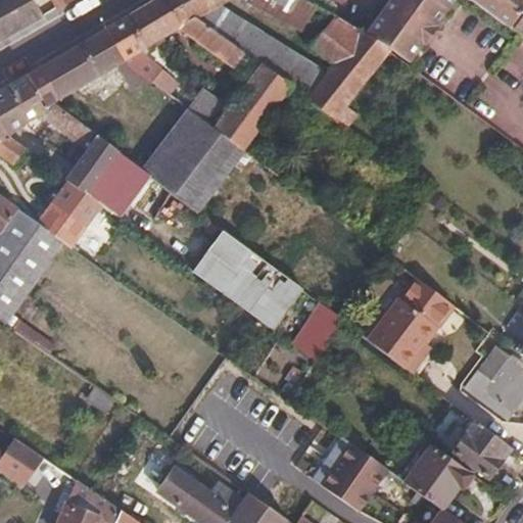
[(28,0),(0,0),(0,40),(39,17),(28,0)]
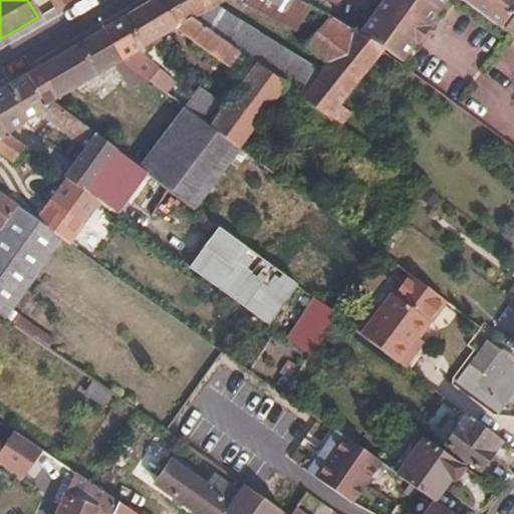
[(67,0),(49,0),(53,8),(67,0)]
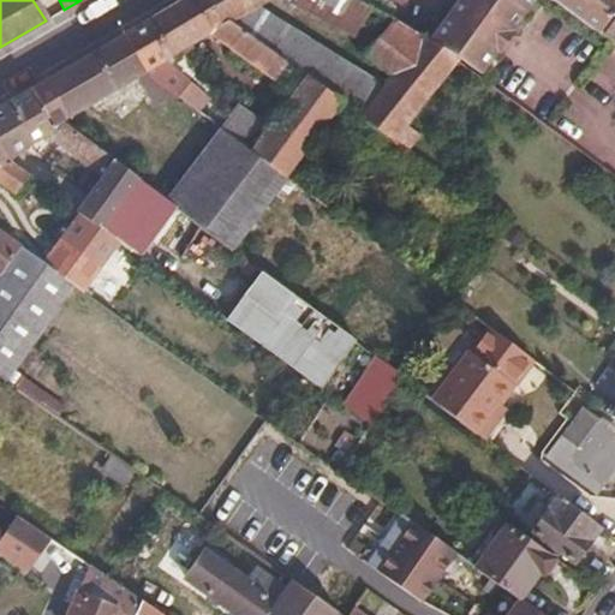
[(177,0),(168,5),(147,18),(172,59),(187,52),(196,46),(192,40),(209,30),(230,46),(226,49),(239,59),(242,57),(275,81),(281,75),(276,71),(286,60),(231,18),(210,0),(177,0)]
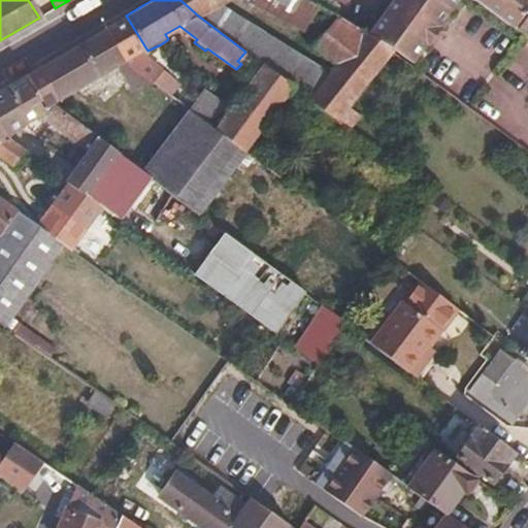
[(180,0),(198,15),(221,2),(224,0),(278,0),(310,19),(318,6),(307,0),(180,0)]
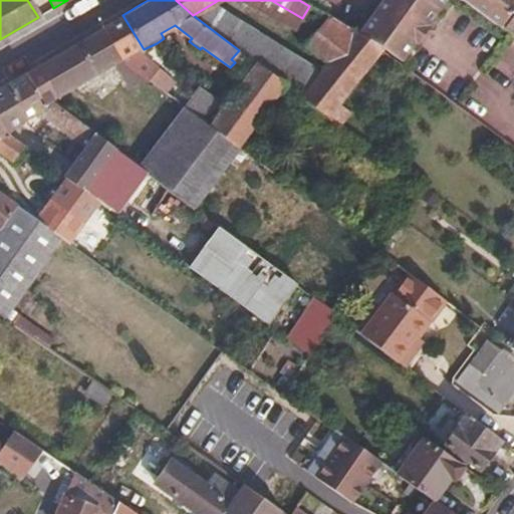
[(302,18),(271,0),(245,0),(295,30),(302,18)]
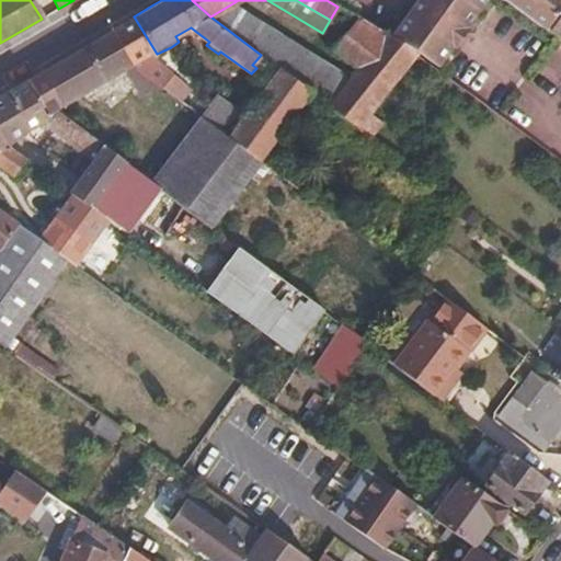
[(467,23),(484,0),(415,0),(391,33),(435,64),(453,43),(455,43),(468,26),(467,23)]
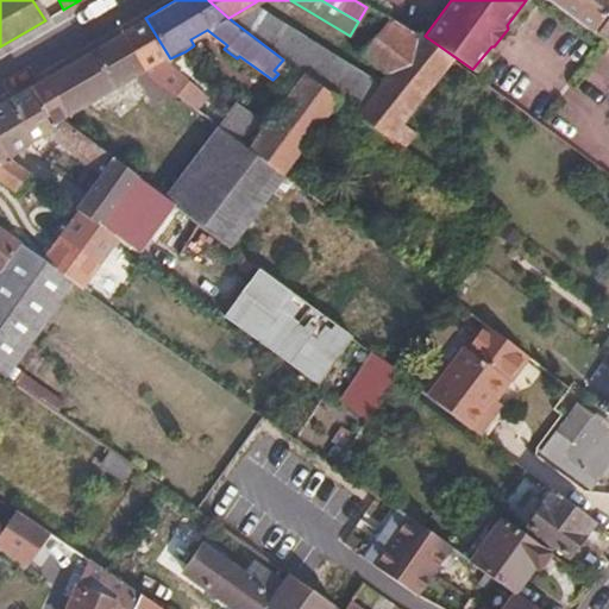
[(577,18),(594,31),(608,11),(608,0),(552,0),(563,8),(577,18)]
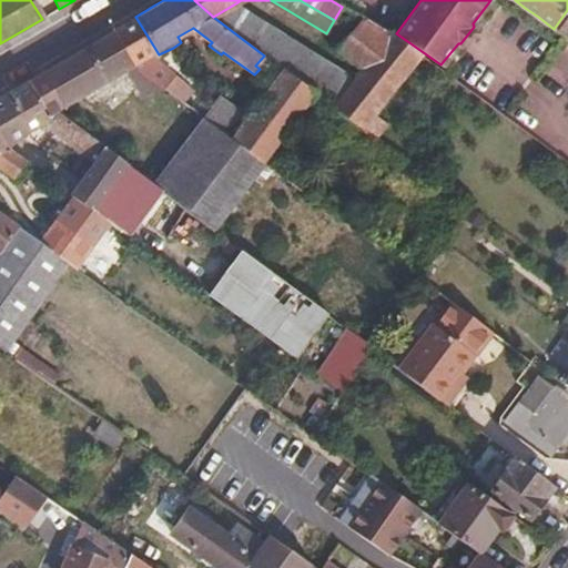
[(354,79),(237,2),(213,17),(264,56),(270,60),(315,93),(332,105),(354,79)]
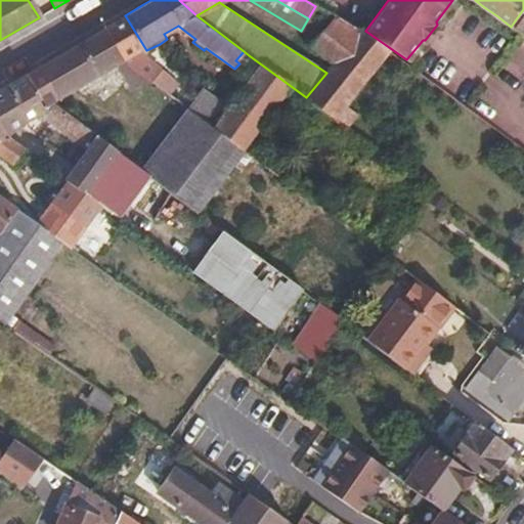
[(523,9),(511,27),(523,36),(523,9)]
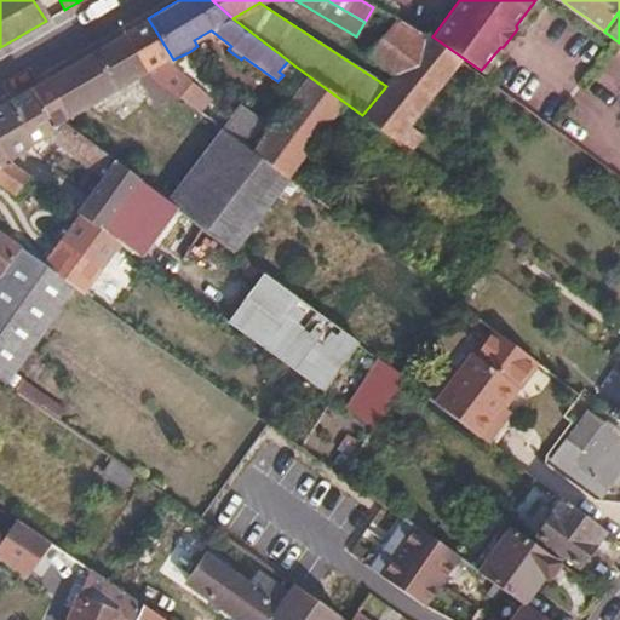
[(147,72),(173,91),(195,107),(206,93),(171,67),(173,59),(148,18),(122,34),(147,72)]
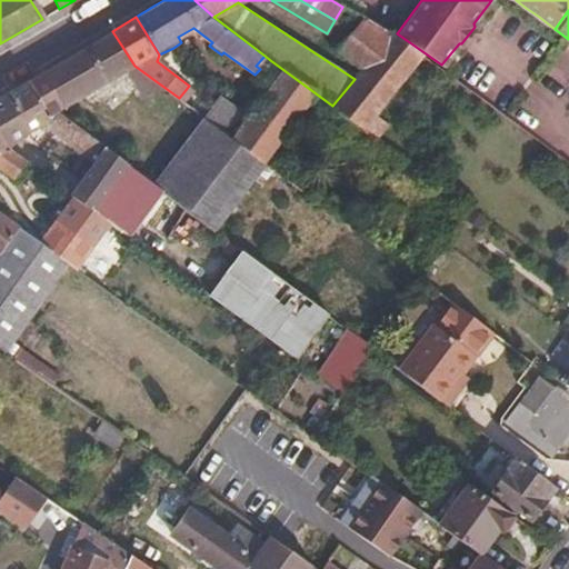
[(332,106),(365,128),(377,113),(422,56),(389,33),(363,18),(339,52),(361,69),(355,79),(332,106)]
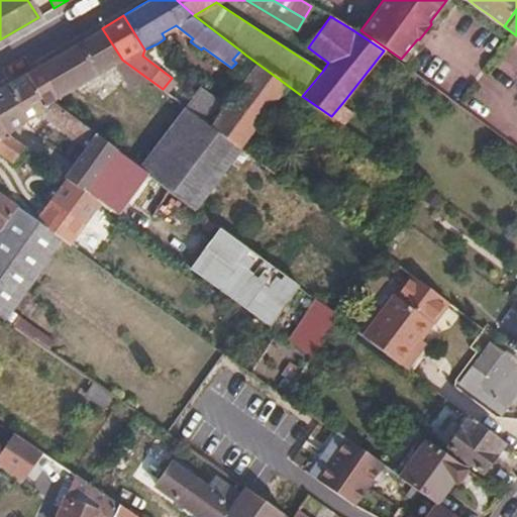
[(41,65),(59,96),(76,86),(114,63),(127,85),(144,76),(122,60),(102,28),(56,57),(41,65)]
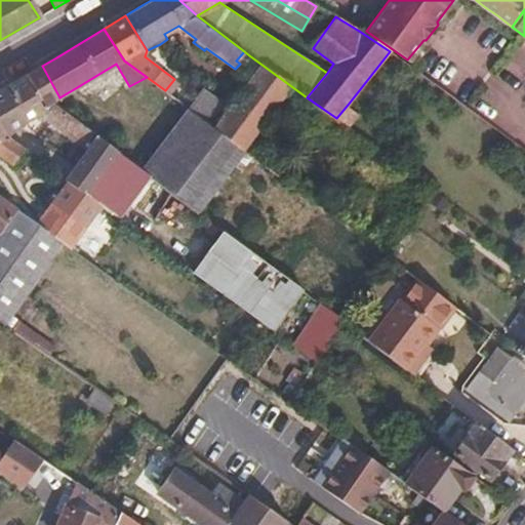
[(291,86),(249,55),(244,61),(255,70),(227,108),(212,126),(243,150),(291,86)]
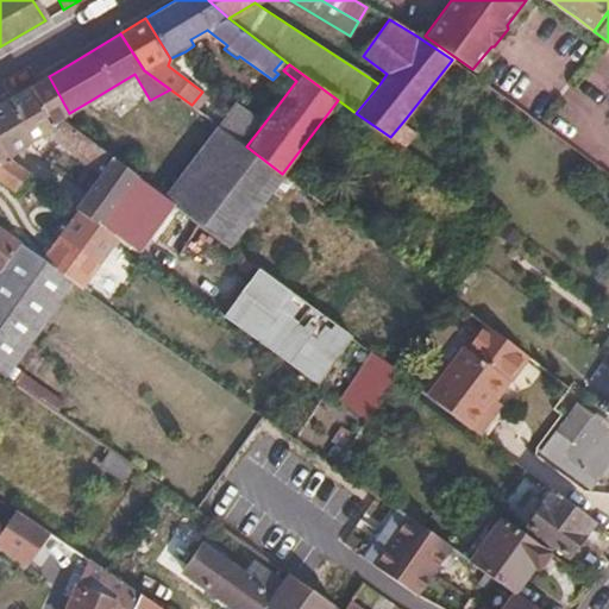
[(69,113),(49,76),(5,102),(30,140),(41,133),(49,139),(52,137),(101,173),(87,192),(75,207),(81,212),(117,239),(130,223),(154,189),(60,118),(69,113)]
